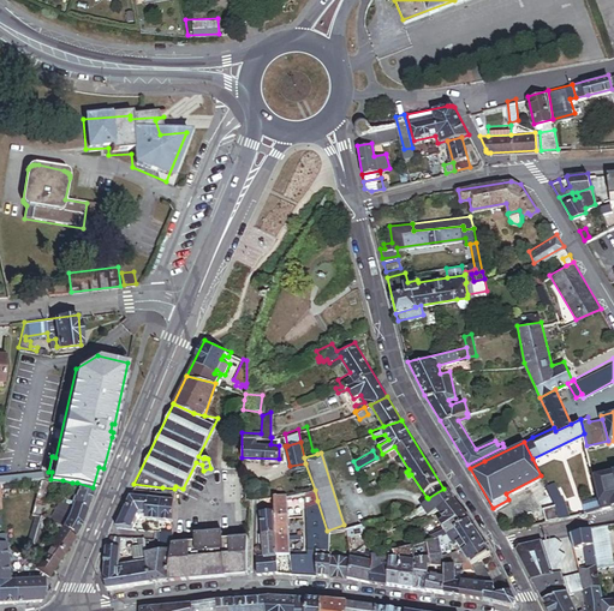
[(602,467),(591,469),(596,489),(606,486),(602,467)]
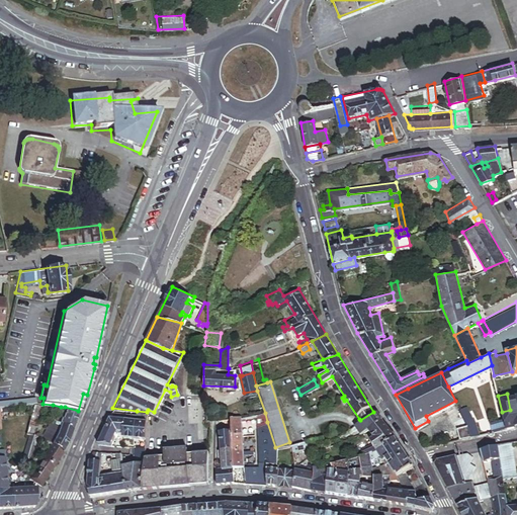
[(33,403),(31,416),(36,417),(39,417),(41,404),(33,403)]
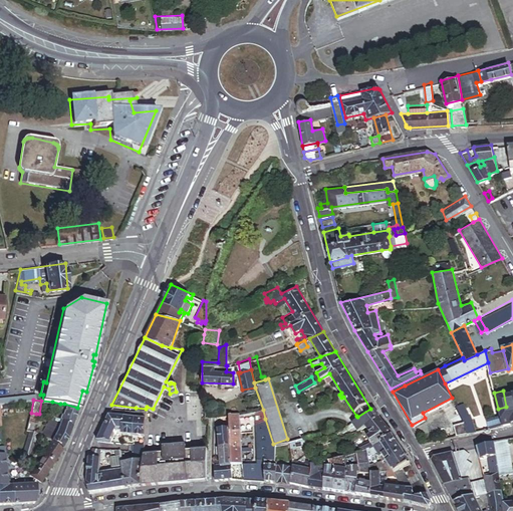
[(312,401),(303,405),(306,411),(314,406),(312,401)]
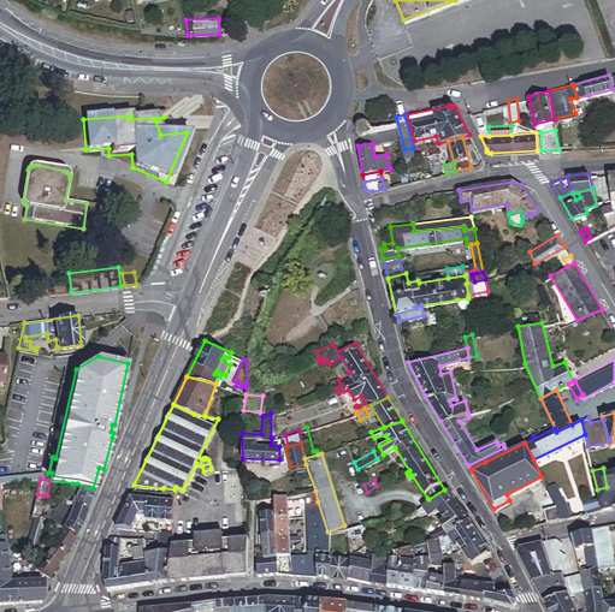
[(555,482),(547,485),(533,491),(542,507),(544,507),(547,521),(571,516),(566,495),(565,495),(555,482)]
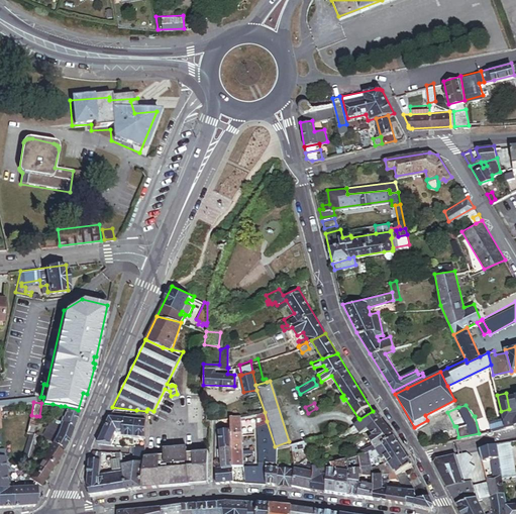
[(65,406),(61,406),(61,407),(65,409),(63,416),(60,416),(60,421),(74,425),(78,410),(65,406)]
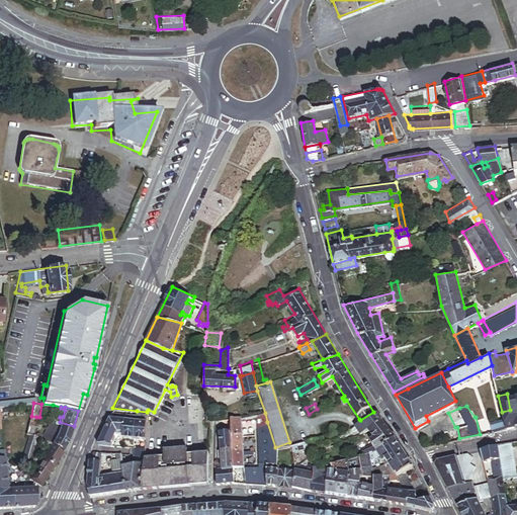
[(505,428),(516,425),(516,408),(510,410),(502,412),(503,418),(505,428)]
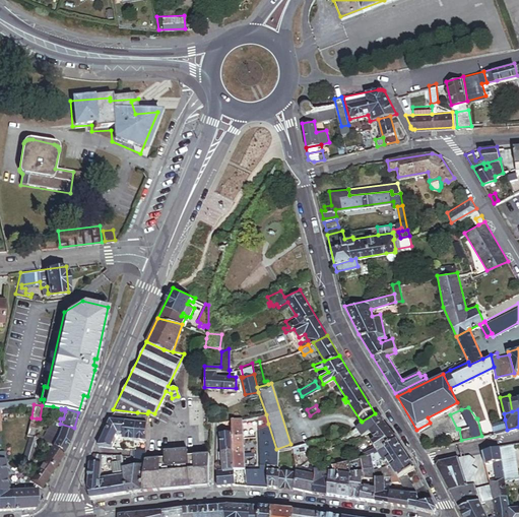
[(119,412),(112,411),(98,444),(111,445),(117,430),(122,431),(121,436),(145,439),(146,422),(136,419),(136,417),(146,419),(147,413),(137,412),(137,414),(124,413),(124,418),(119,418),(119,412)]
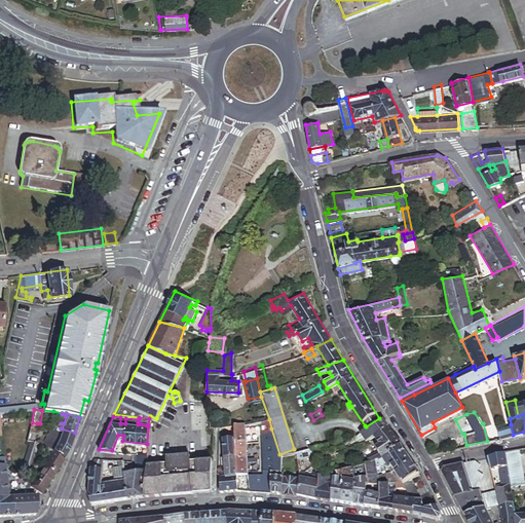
[(366,440),(373,435),(386,424),(387,424),(382,416),(379,418),(366,426),(365,425),(359,431),(366,440)]
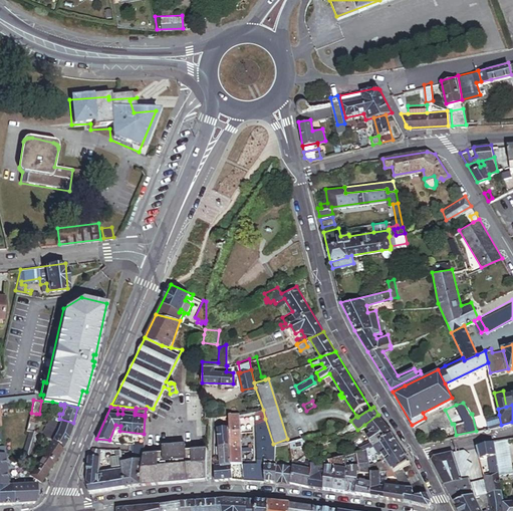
[(265,419),(263,410),(255,411),(257,421),(265,419)]
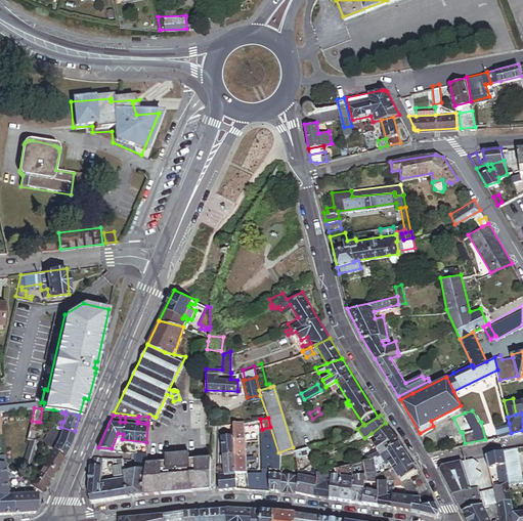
[(32,438),(34,439),(37,422),(32,421),(29,437),(32,438)]
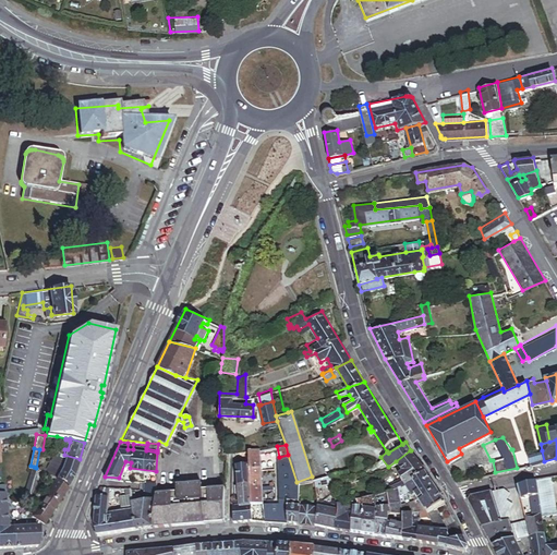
[(234,503),(232,519),(264,517),(263,501),(262,484),(273,484),(271,475),(268,477),(268,481),(261,481),(259,448),(247,449),(247,457),(237,458),(238,483),(239,492),(239,503),(234,503)]
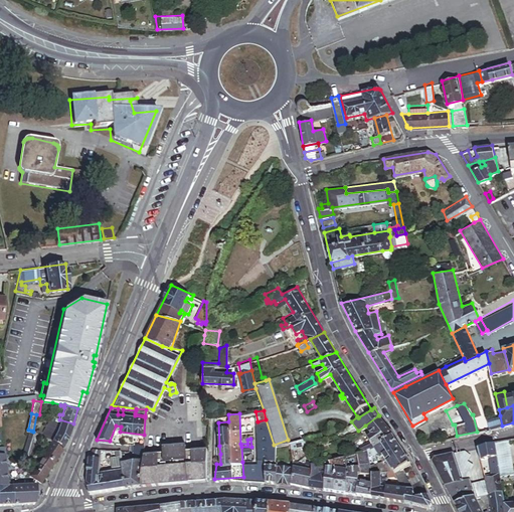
[(370,441),(358,443),(360,450),(369,447),(372,447),(391,435),(392,434),(378,415),(365,425),(370,433),(366,436),(370,441)]
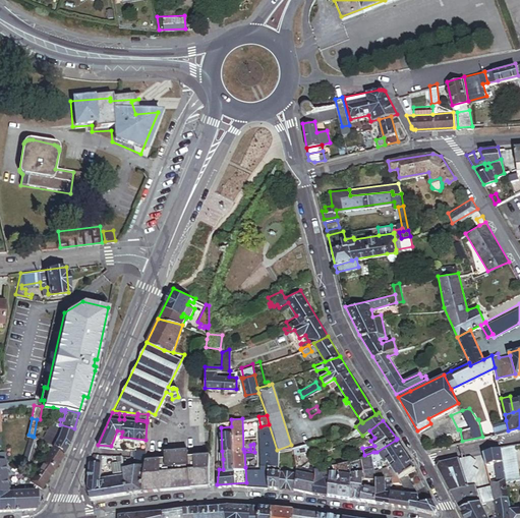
[(493,423),(496,434),(508,430),(506,420),(493,423)]
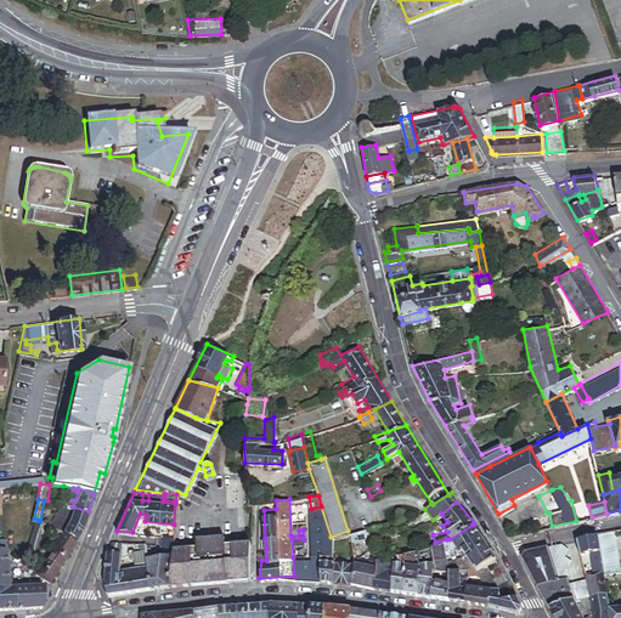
[(83,529),(89,511),(72,506),(66,504),(62,508),(60,506),(49,525),(63,531),(77,539),(83,529)]
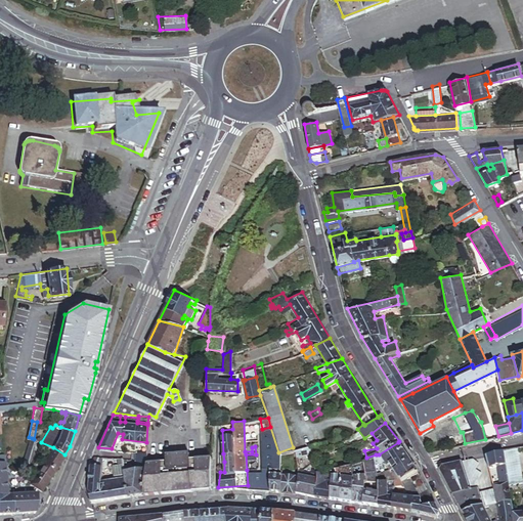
[(278,467),(278,452),(270,427),(262,429),(259,429),(261,471),(250,470),(251,488),(269,489),(268,471),(268,467),(274,467),(278,467)]
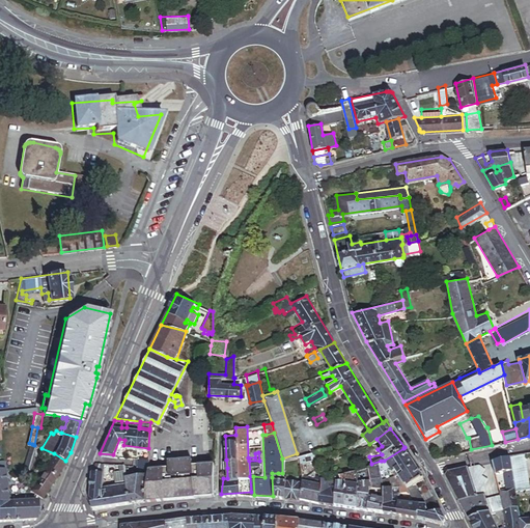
[(24,443),(8,444),(9,451),(17,451),(18,455),(25,454),(24,443)]
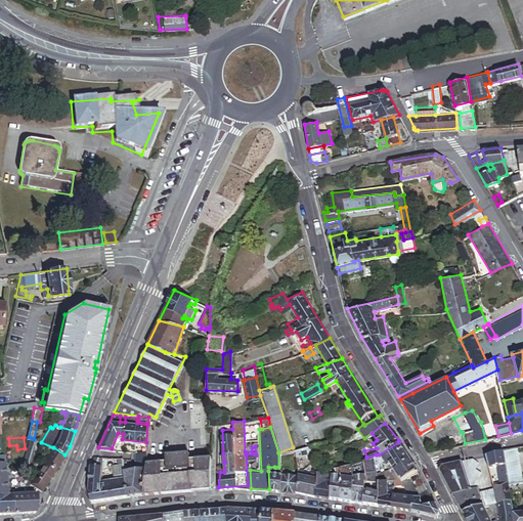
[(34,439),(32,438),(23,464),(30,467),(39,441),(34,439)]
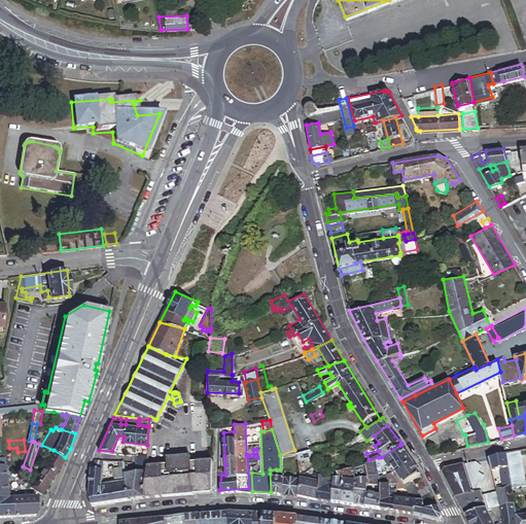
[(412,461),(400,445),(381,457),(378,457),(369,460),(364,460),(367,474),(379,472),(377,462),(386,461),(389,466),(392,465),(394,470),(396,473),(412,461)]
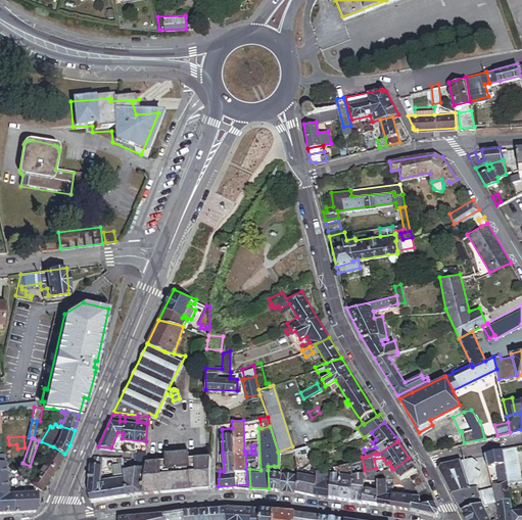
[(309,462),(313,461),(312,456),(319,453),(315,442),(309,443),(311,453),(306,454),(309,462)]
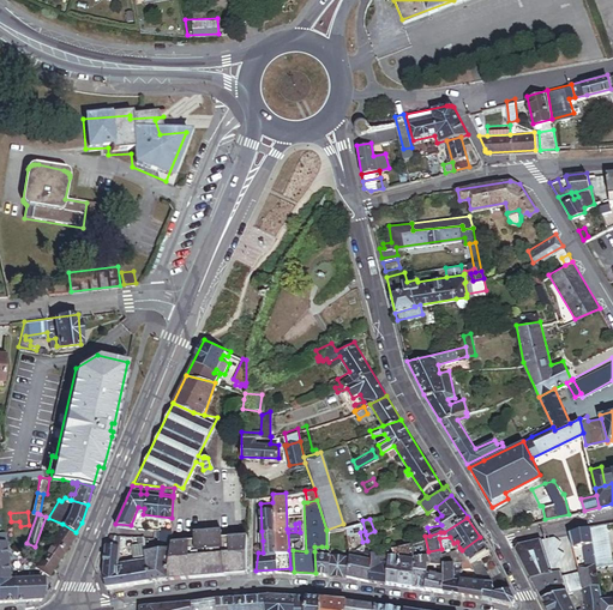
[(362,520),(344,526),(346,533),(360,530),(360,532),(365,531),(362,520)]
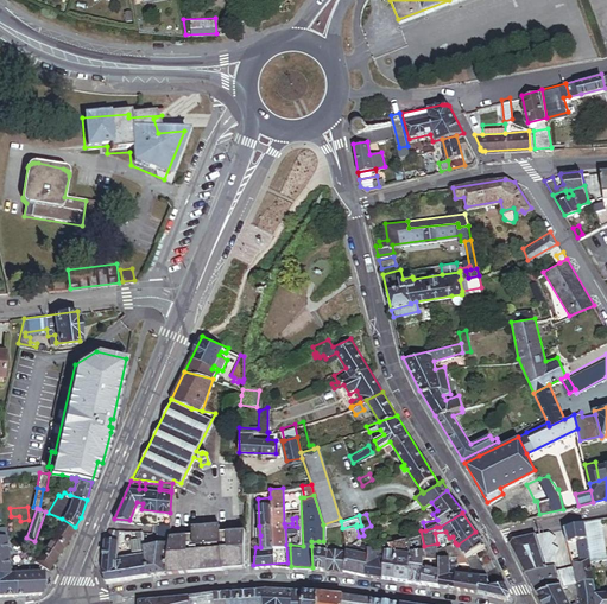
[(570,552),(573,564),(577,582),(593,576),(588,559),(605,555),(600,516),(583,519),(583,523),(564,527),(567,539),(577,536),(580,550),(570,552)]
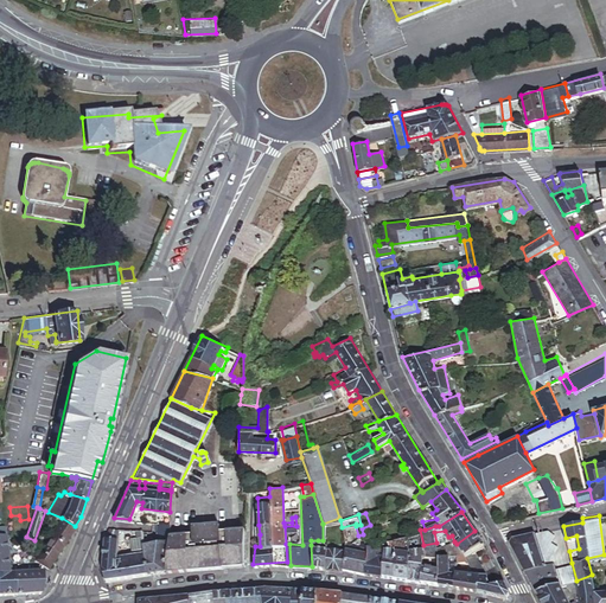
[(48,566),(75,526),(62,518),(34,558),(48,566)]
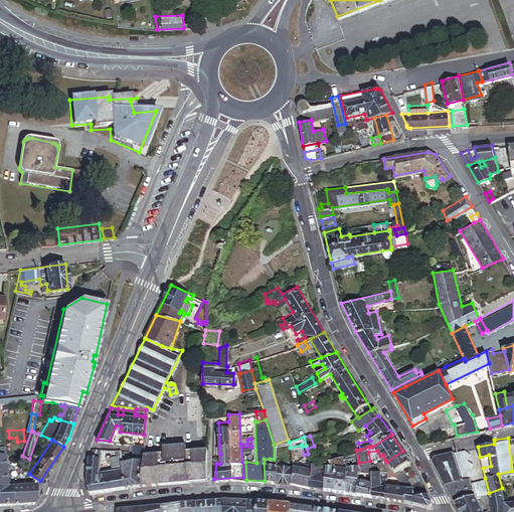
[(144,443),(133,443),(133,451),(136,454),(142,455),(144,443)]
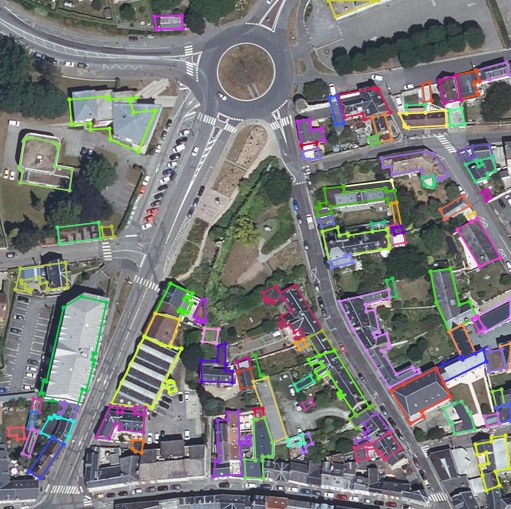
[(193,477),(192,446),(186,447),(185,440),(162,442),(163,451),(141,453),(141,456),(138,481),(193,477)]
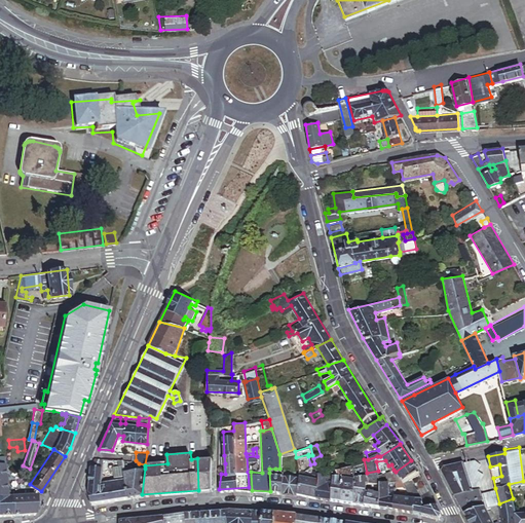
[(99,484),(102,456),(95,456),(91,460),(89,467),(88,489),(96,489),(96,483),(99,484)]
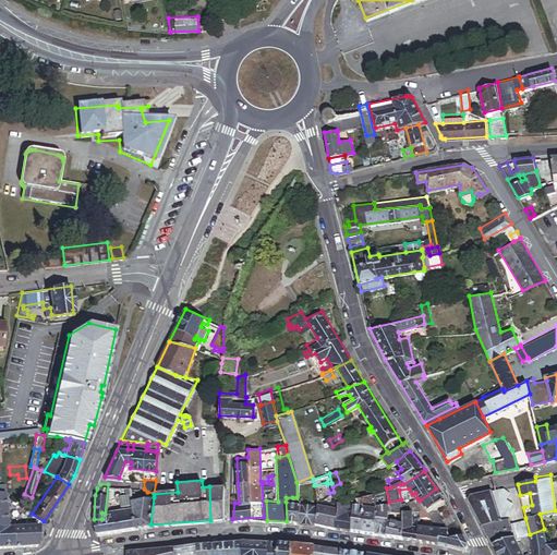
[(96,532),(134,527),(131,498),(130,485),(108,484),(105,514),(101,513),(101,519),(94,519),(96,532)]
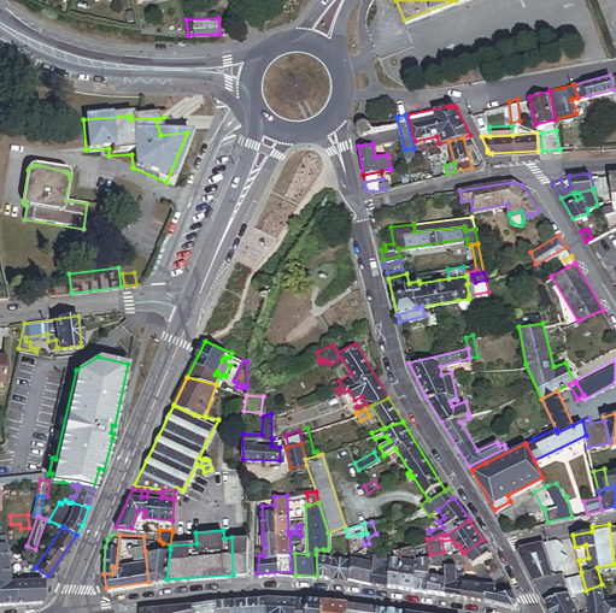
[(250,573),(250,535),(240,536),(232,537),(233,575),(241,575),(250,573)]
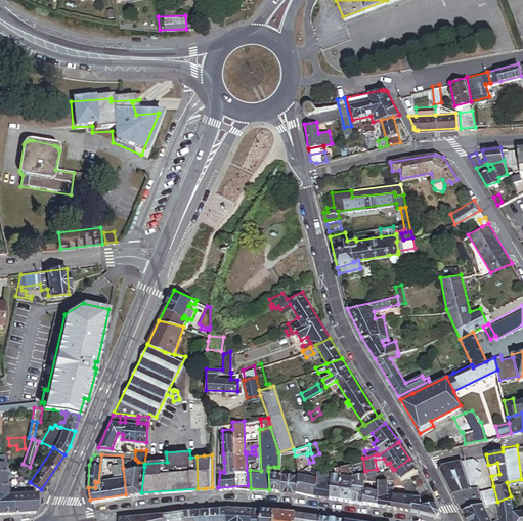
[(474,457),(464,460),(470,478),(473,487),(477,486),(479,490),(481,490),(476,477),(482,471),(475,466),(479,462),(474,457)]
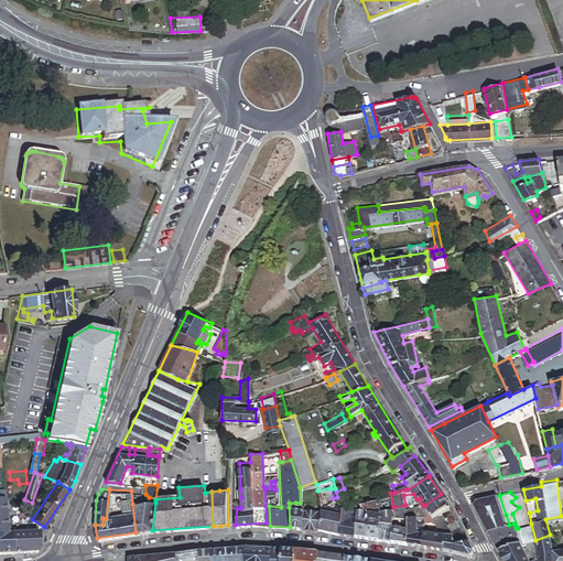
[(390,493),(378,497),(379,503),(389,500),(390,507),(379,509),(380,521),(379,539),(390,540),(393,516),(396,516),(393,507),(390,493)]
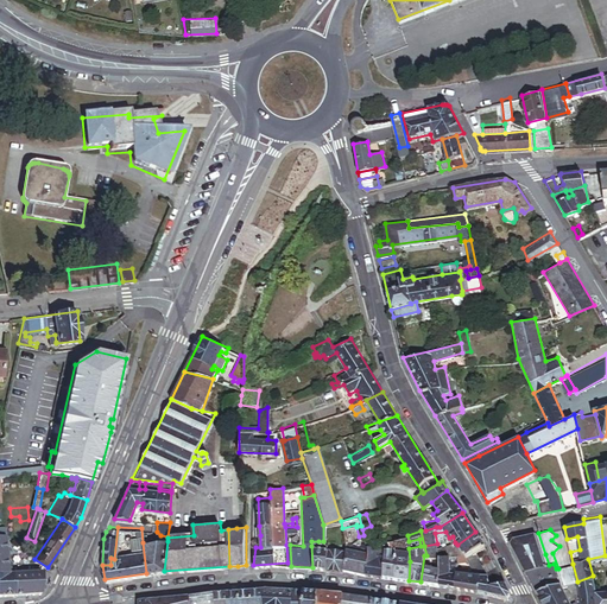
[(531,552),(539,550),(542,555),(545,554),(538,533),(537,531),(514,538),(512,541),(517,555),(531,550),(531,552)]
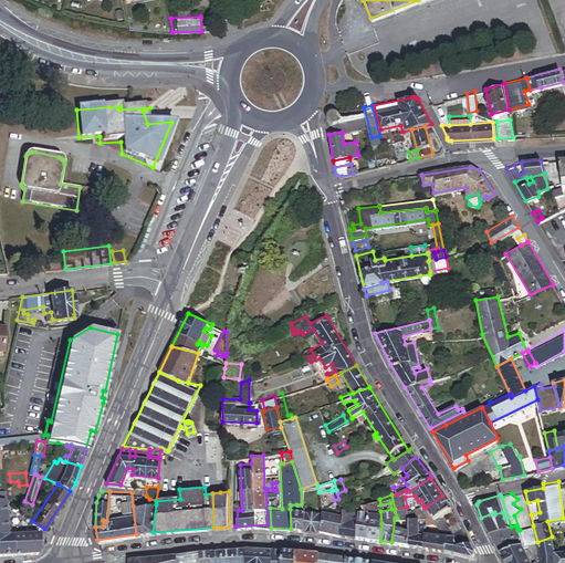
[(439,517),(450,510),(442,496),(426,508),(424,506),(419,506),(426,517),(432,517),(432,518),(439,517)]
